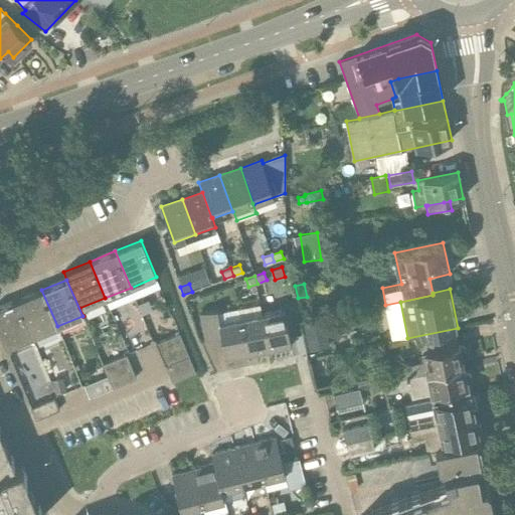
[(32,337),(57,326),(41,290),(16,300),(32,337)]
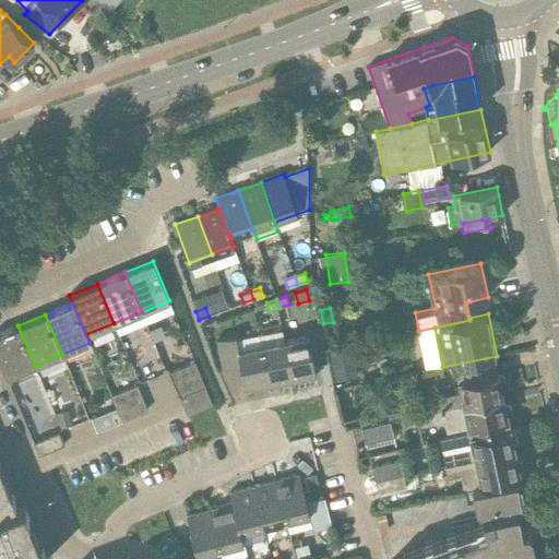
[(0,360),(7,378),(35,366),(18,325),(0,333),(0,360)]
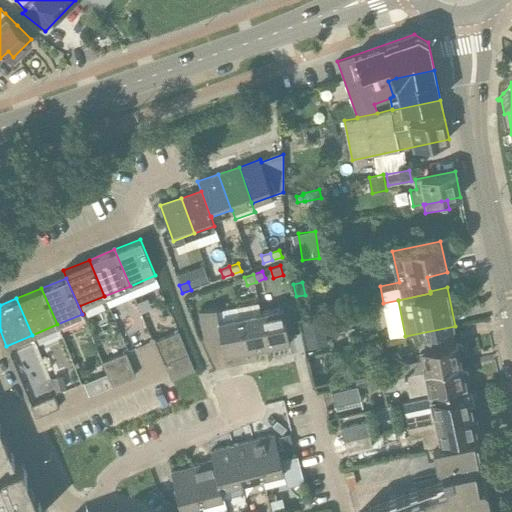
[(247,353),(268,349),(260,311),(258,302),(237,306),(247,353)]
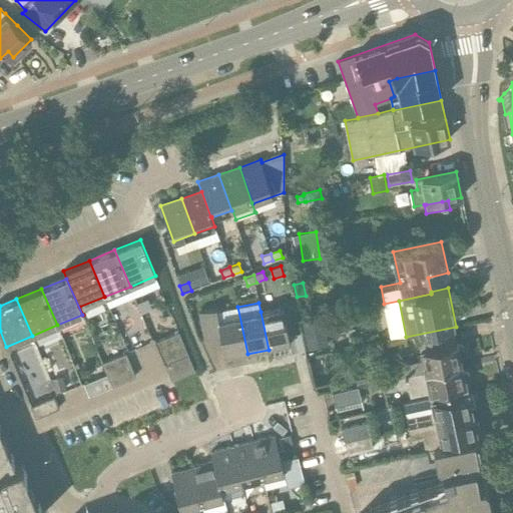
[(225,359),(247,354),(237,307),(216,311),(216,308),(198,312),(204,341),(221,338),(225,359)]
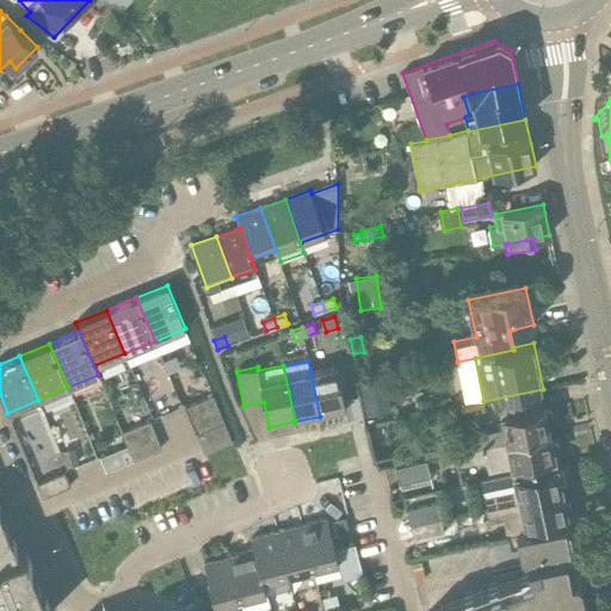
[(310,371),(320,417),(345,412),(337,366),(310,371)]
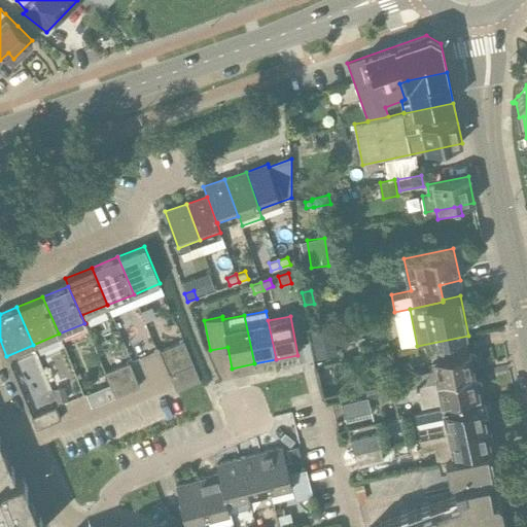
[(316,348),(341,343),(338,331),(314,336),(316,348)]
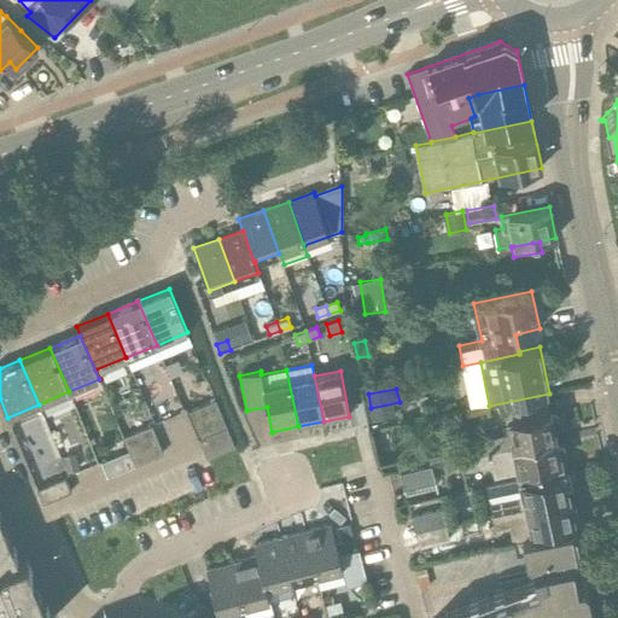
[(187,410),(193,425),(221,413),(215,398),(187,410)]
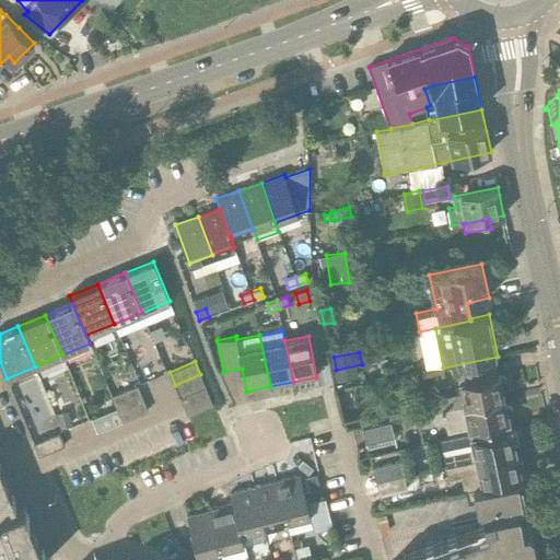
[(434,411),(503,396),(498,373),(485,375),(481,364),(457,370),(462,393),(432,397),(432,400),(434,411)]
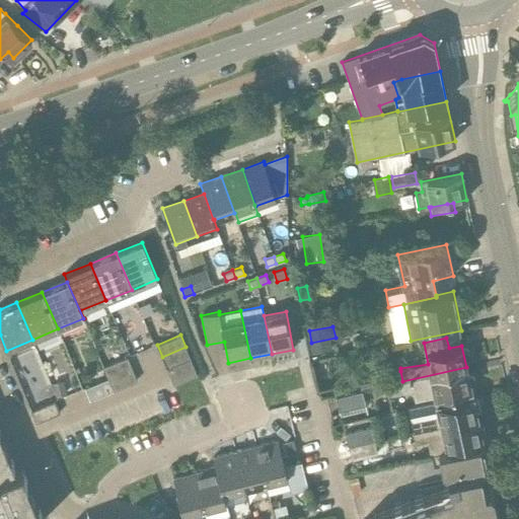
[(332,350),(330,339),(309,344),(311,354),(332,350)]
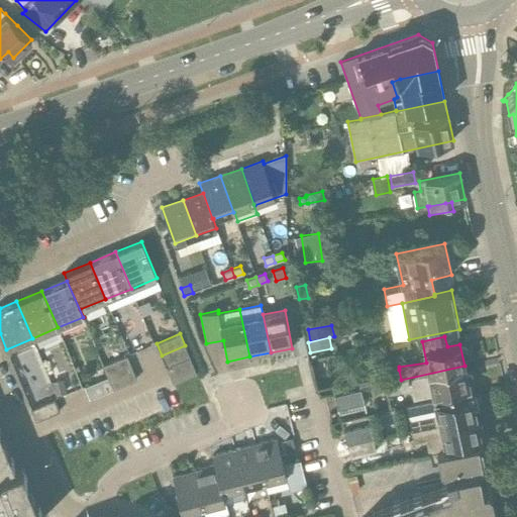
[(162,355),(167,369),(190,357),(185,345),(162,355)]
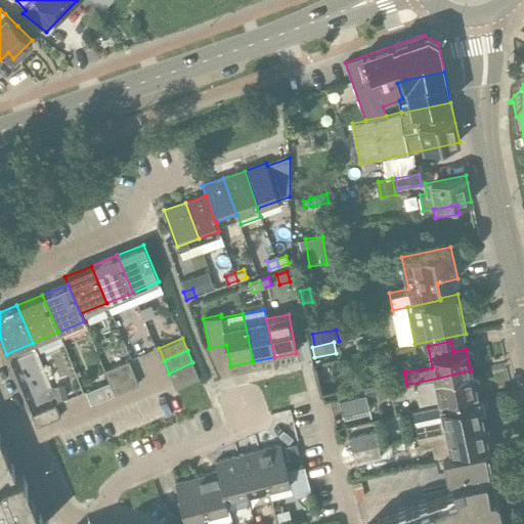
[(104,369),(110,382),(133,373),(129,360),(104,369)]
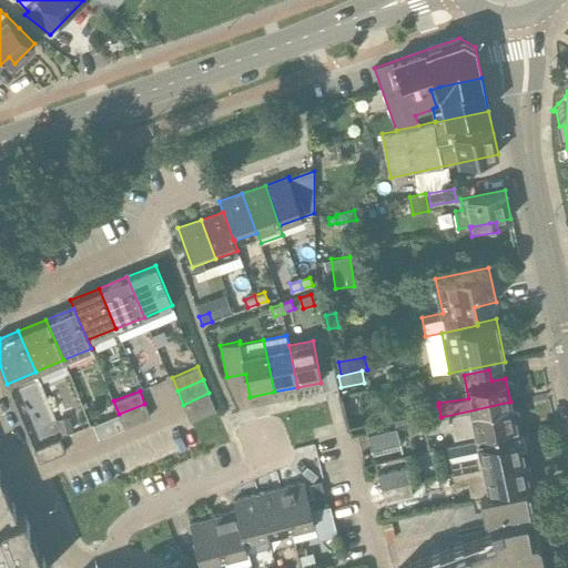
[(209,393),(183,405),(190,421),(215,411),(209,393)]
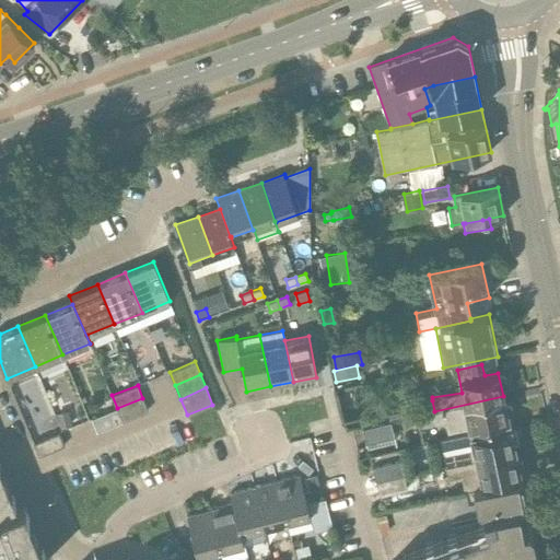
[(503,396),(434,411),(419,415),(422,428),(438,424),(436,423),(446,421),(447,433),(476,429),(475,427),(508,420),(503,396)]
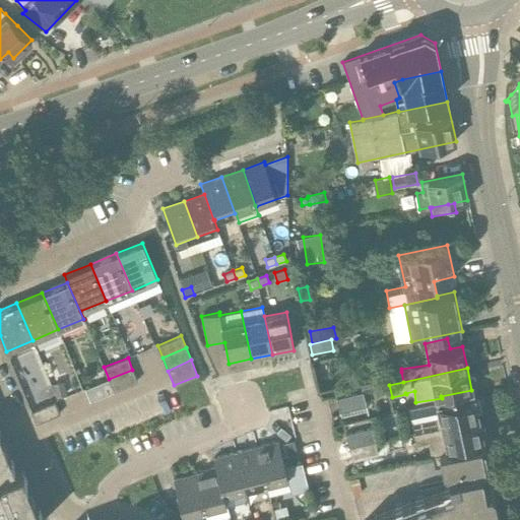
[(109,379),(115,391),(137,382),(132,370),(109,379)]
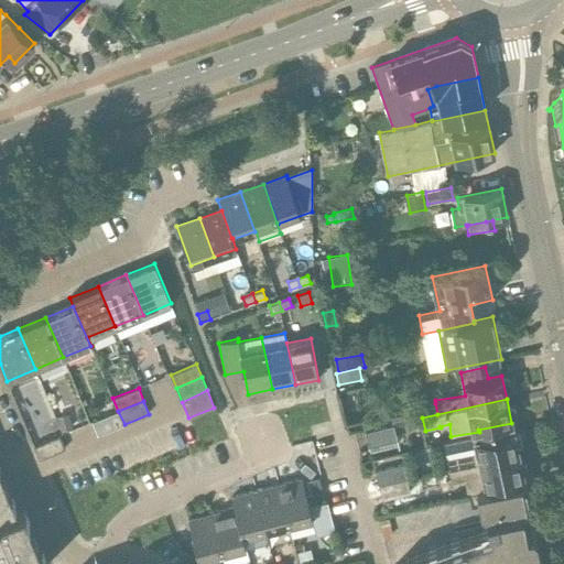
[(419,407),(420,411),(390,416),(391,423),(422,418),(437,414),(435,403),(419,407)]
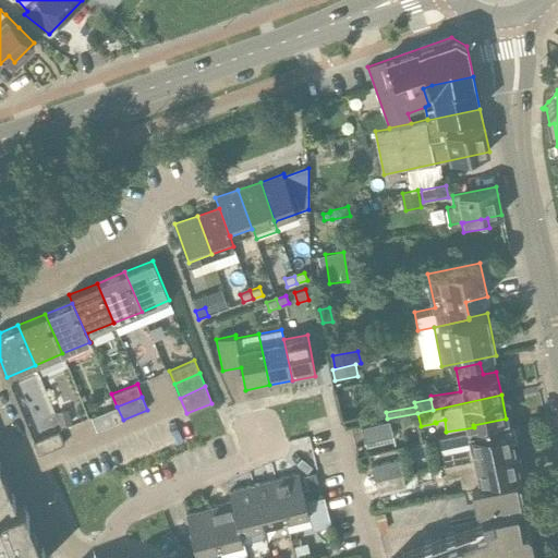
[(117,407),(92,417),(97,431),(123,420),(117,407)]
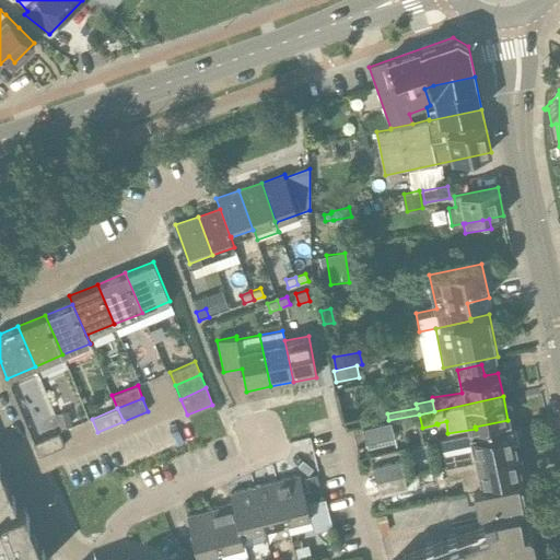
[(72,424),(69,410),(57,412),(60,428),(72,424)]
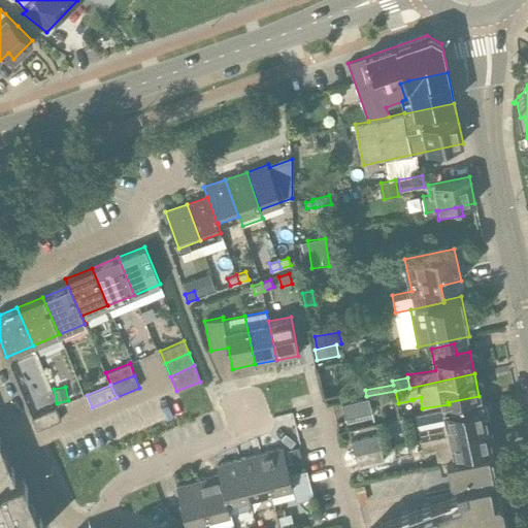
[(345,419),(365,414),(371,413),(368,398),(341,404),(345,419)]
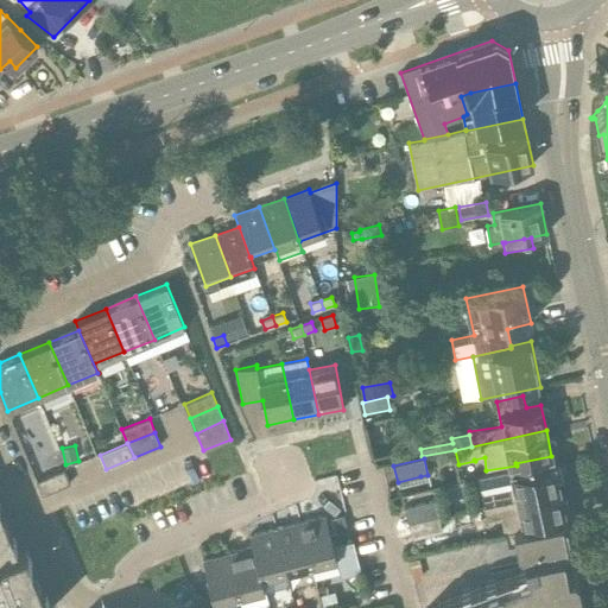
[(485,507),(559,491),(553,466),(531,470),(479,480),(485,507)]
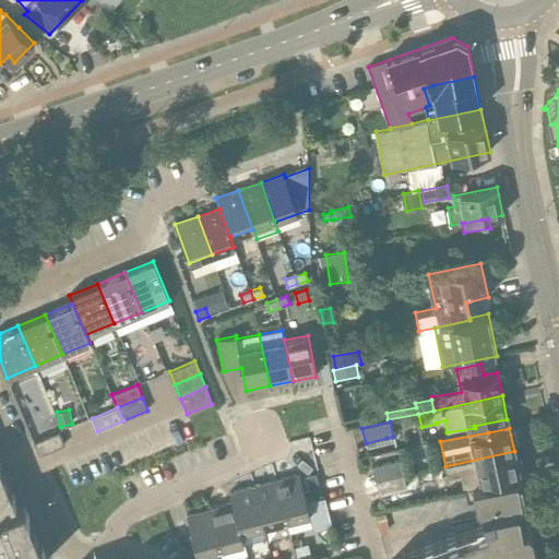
[(64,444),(59,431),(34,442),(39,455),(64,444)]
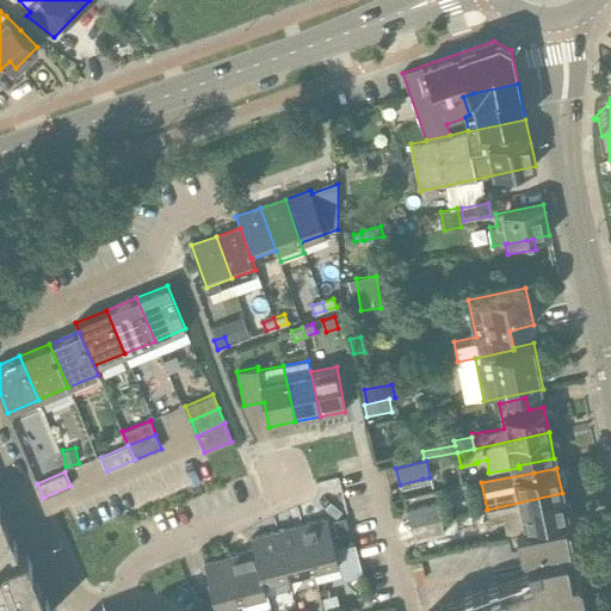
[(526,532),(525,528),(567,519),(562,493),(487,510),(489,522),(504,519),(507,535),(517,534),(517,535),(526,532)]
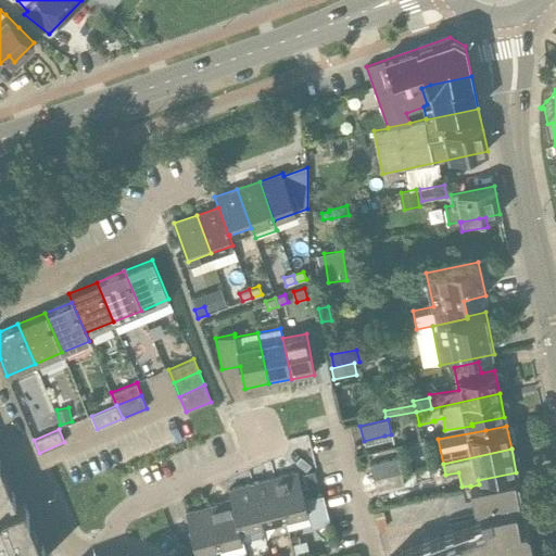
[(374,479),(401,472),(397,458),(370,465),(374,479)]
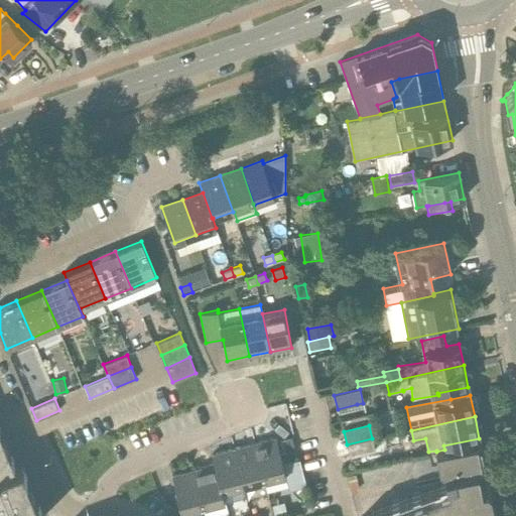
[(0,473),(15,467),(0,428),(0,473)]
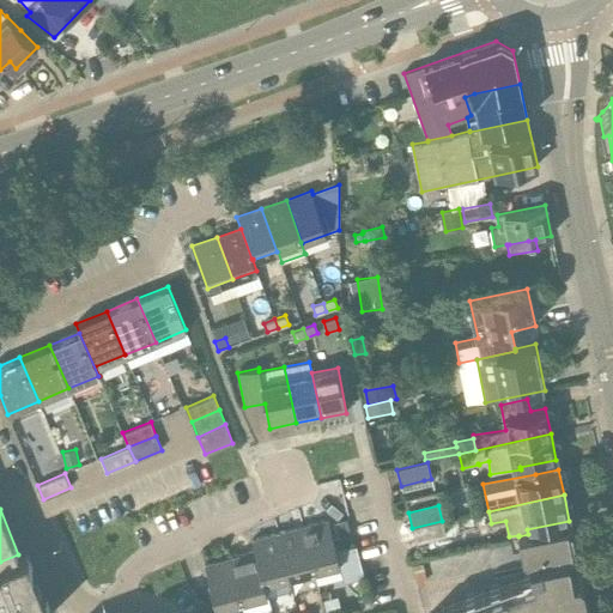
[(303,527),(314,571),(340,564),(328,521),(303,527)]
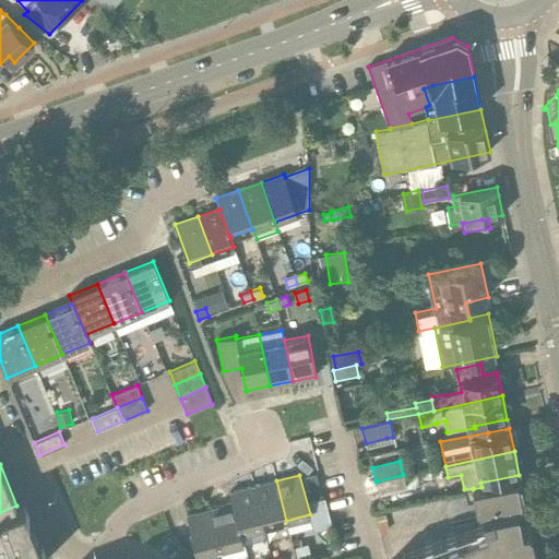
[(379,496),(400,490),(406,488),(403,475),(376,482),(379,496)]
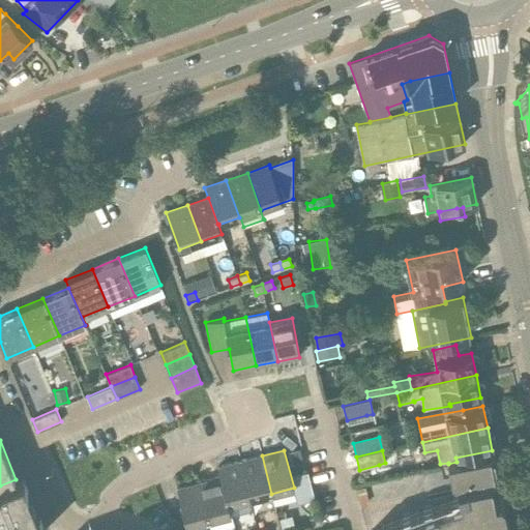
[(460,496),(401,517),(382,523),(384,529),(380,529),(508,529),(503,501),(499,499),(497,489),(490,490),(488,482),(495,481),(498,477),(493,453),(457,462),(448,464),(452,481),(457,483),(460,496)]
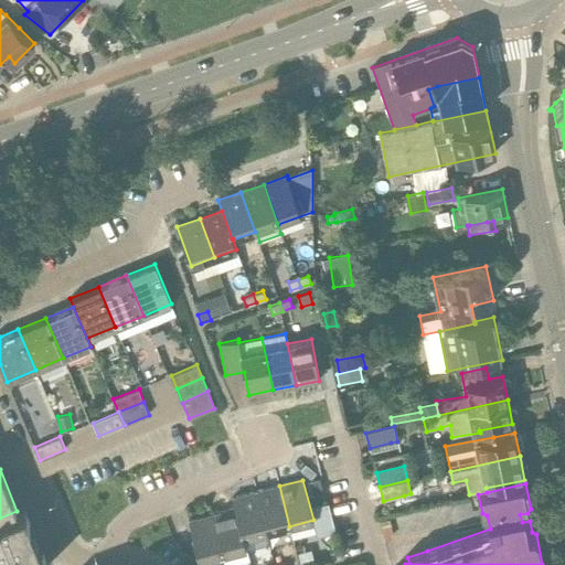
[(266,532),(289,526),(279,486),(256,491),(266,532)]
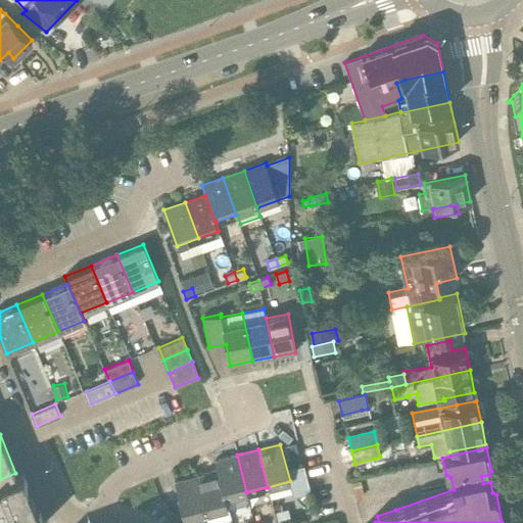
[(225,497),(226,497),(246,492),(237,455),(215,461),(218,471),(225,497)]
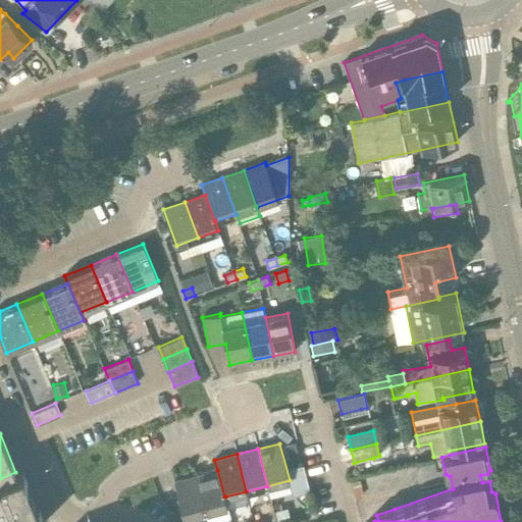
[(15,472),(0,478),(0,521),(43,521),(21,469),(15,472)]
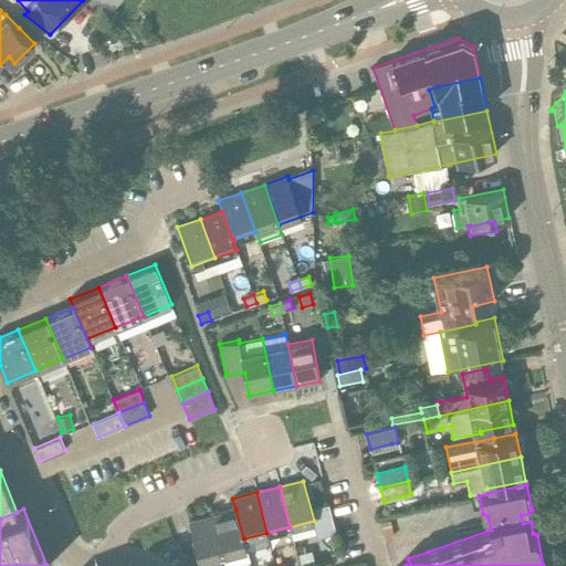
[(236,510),(212,515),(222,555),(248,549),(244,538),(243,538),(236,510)]
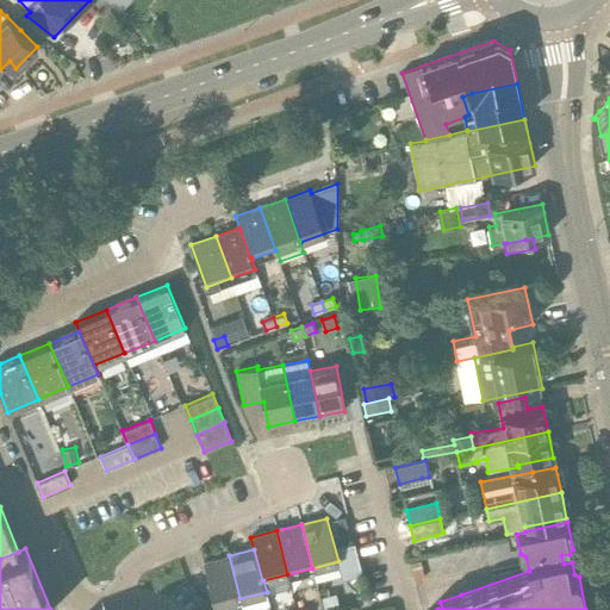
[(215,605),(240,598),(229,555),(204,561),(215,605)]
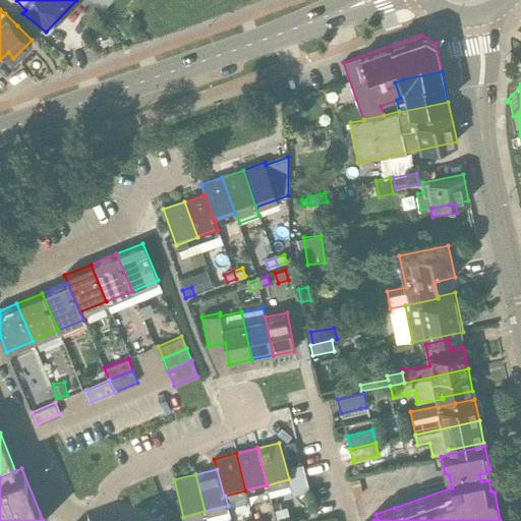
[(306,518),(315,515),(313,507),(304,509),(306,518)]
